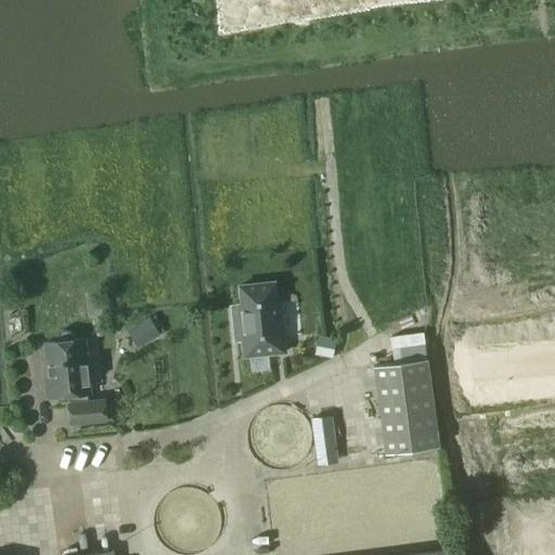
[(274,282),(241,285),(243,306),(243,307),(244,323),(249,322),(252,341),(245,341),(246,355),(285,351),(280,302),(276,304),(276,295),(274,282)]
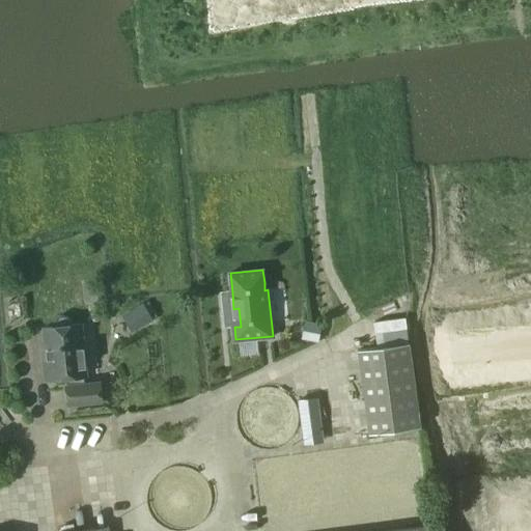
[(48,360),(44,361),(46,381),(70,378),(70,386),(66,386),(68,404),(102,401),(100,383),(85,385),(84,376),(86,376),(81,325),(72,326),(71,320),(67,317),(63,316),(59,316),(56,318),(53,323),(53,327),(44,328),(48,360)]
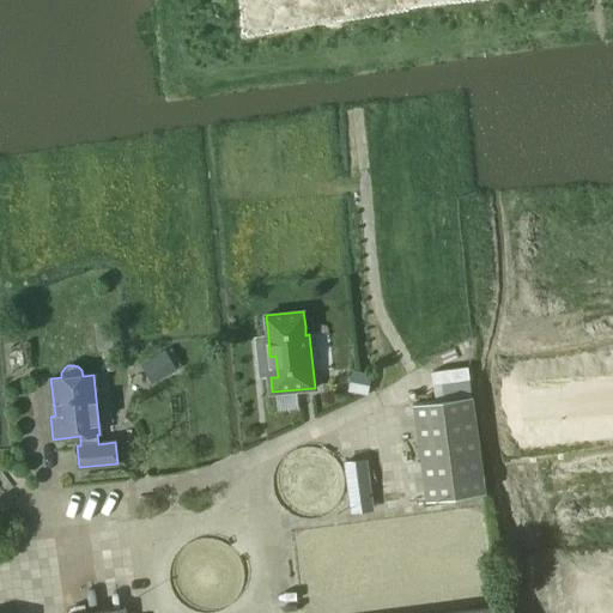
[(352,371),(347,390),(368,395),(372,375),(352,371)]
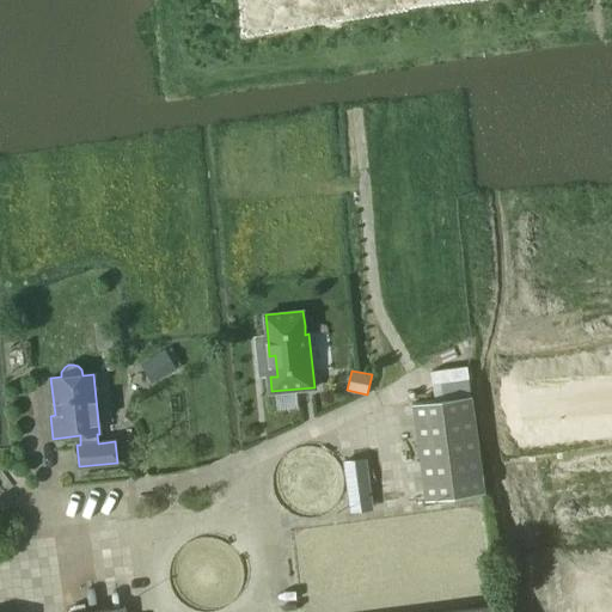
[(484,494),(471,396),(412,404),(424,501),(484,494)]
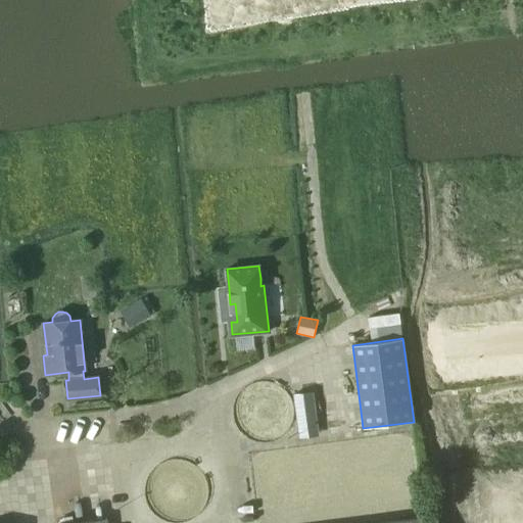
[(306,393),(294,394),(300,438),(313,436),(306,393)]
